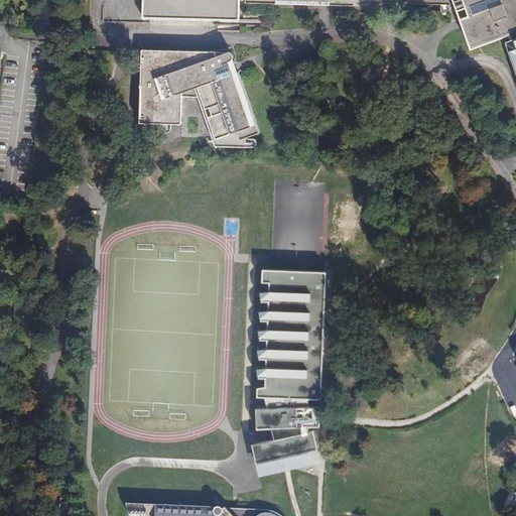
[(416,3),(452,4),(449,0),(142,0),(142,18),(234,21),(237,21),(240,21),(240,0),(295,0),(325,1),(329,1),(328,0),(381,0),(381,2),(416,3)]
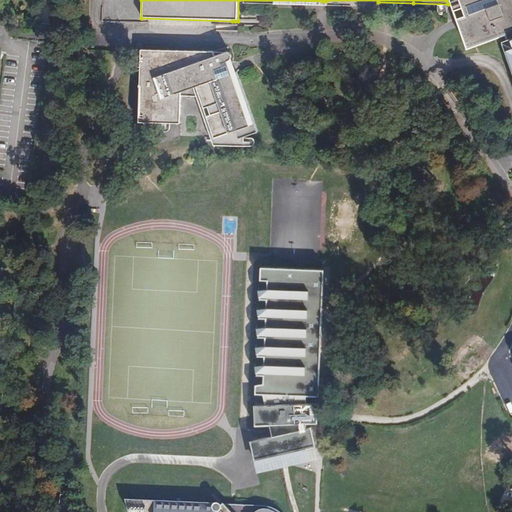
[(476,49),(511,34),(511,0),(457,0),(458,1),(476,49)]
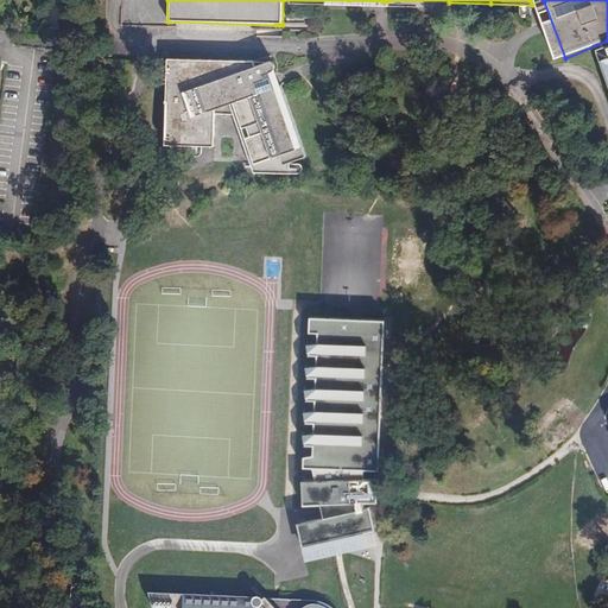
[(607,40),(600,50),(596,51),(607,83),(607,40)]
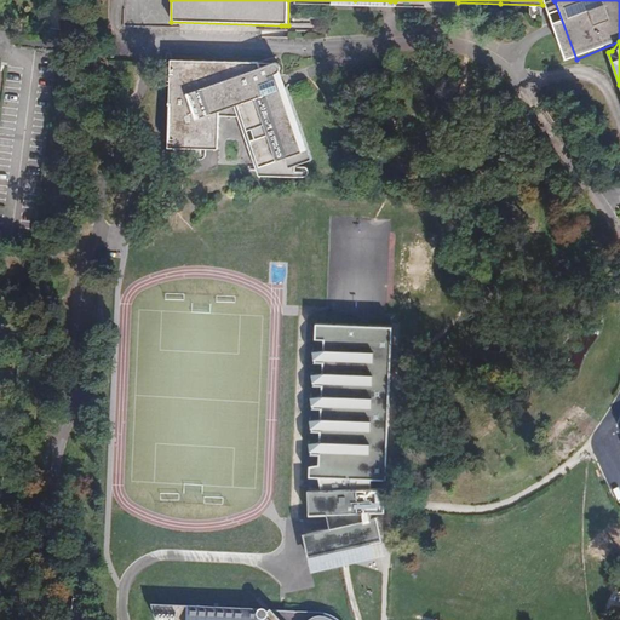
[(258,63),(171,59),(167,147),(189,148),(218,147),(218,115),(237,115),(253,164),(254,167),(257,173),(260,173),(282,177),(280,170),(309,159),(285,87),(279,90),(276,82),(274,74),(276,73),(279,69),(277,65),(275,64),(274,63),(259,68),(258,63)]
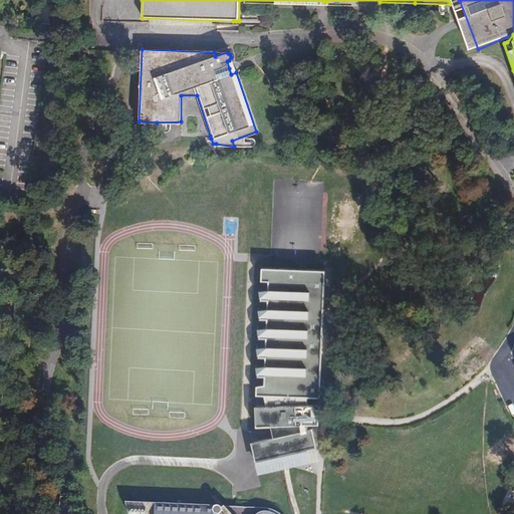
[(279,513),(278,512),(273,510),(268,508),(265,507),(125,500),(131,512),(131,513),(279,513)]
